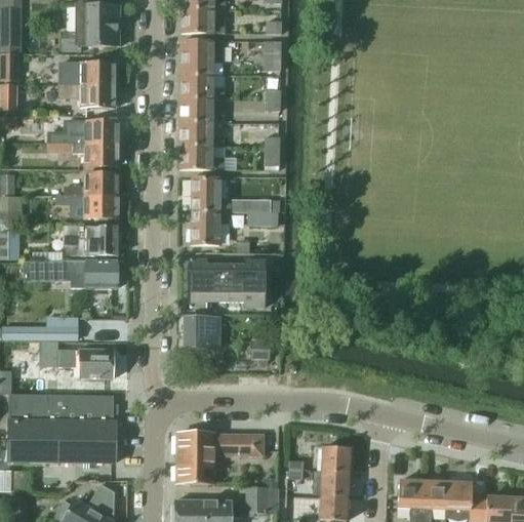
[(0,0),(0,50),(23,51),(22,0),(0,0)]
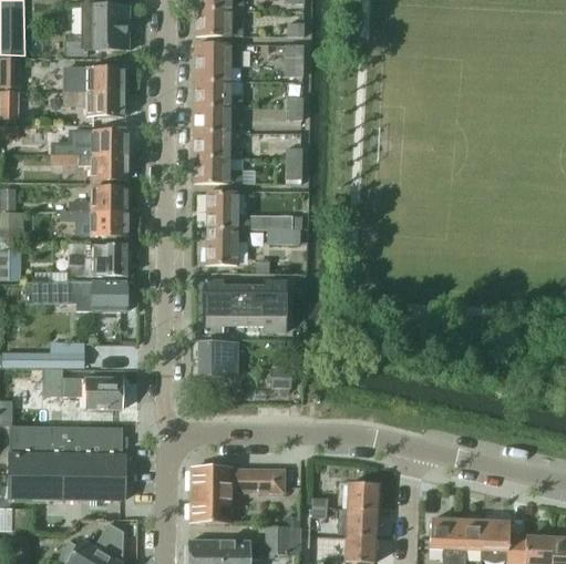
[(196,0),(196,11),(232,11),(232,12),(244,12),(244,0),(196,0)]
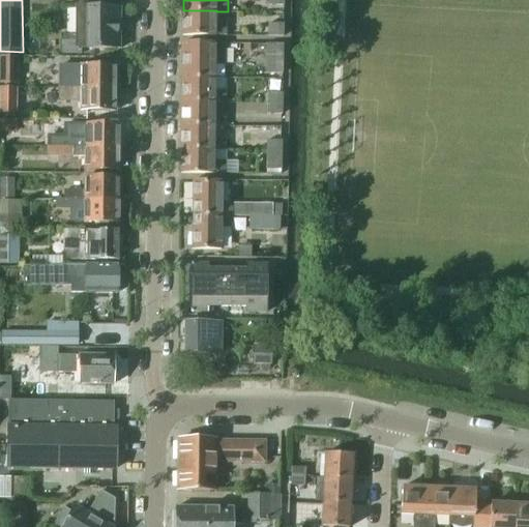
[(120,47),(121,6),(78,5),(78,32),(62,32),(62,46),(120,47)]
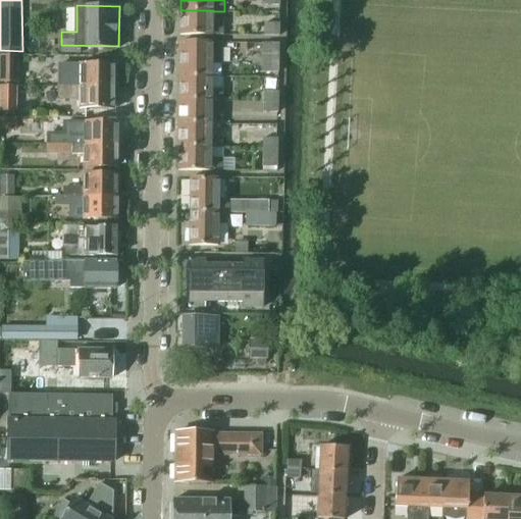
[(223,34),(224,22),(213,22),(213,11),(213,10),(180,10),(180,34),(223,34)]
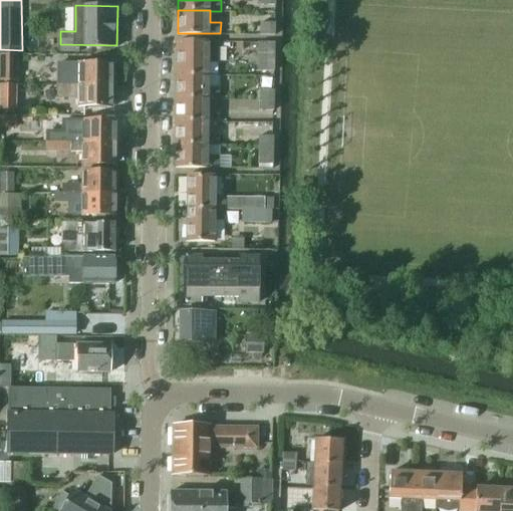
[(275,34),(276,22),(261,22),(261,33),(275,34)]
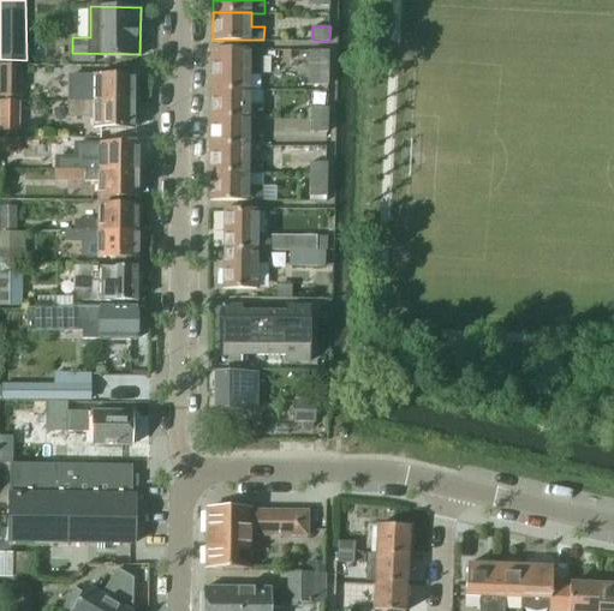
[(328,84),(329,48),(310,48),(310,84),(328,84)]
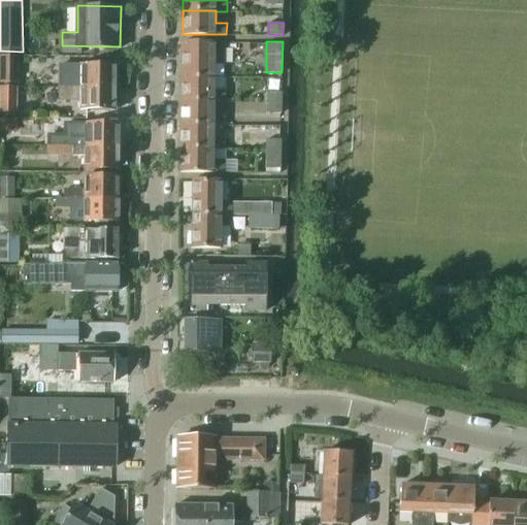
[(225,64),(225,42),(183,42),(182,76),(215,77),(215,64),(225,64)]
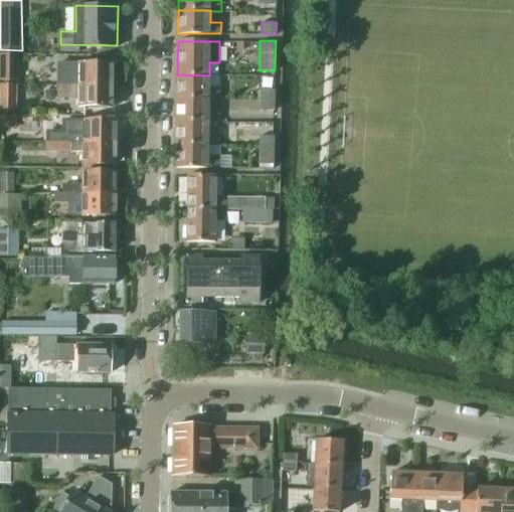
[(19,79),(19,55),(1,54),(1,79),(19,79)]
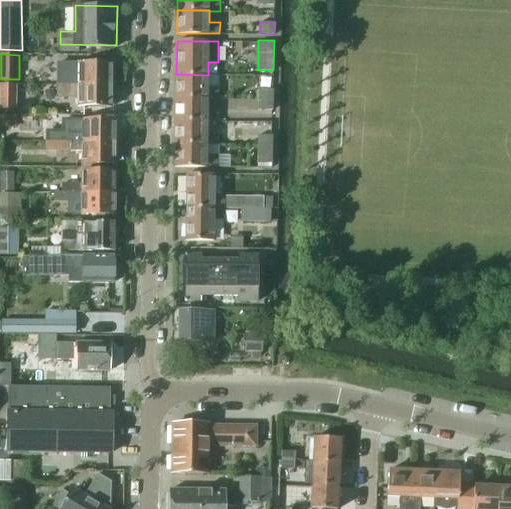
[(112,84),(112,62),(79,62),(79,71),(59,71),(59,83),(112,84)]
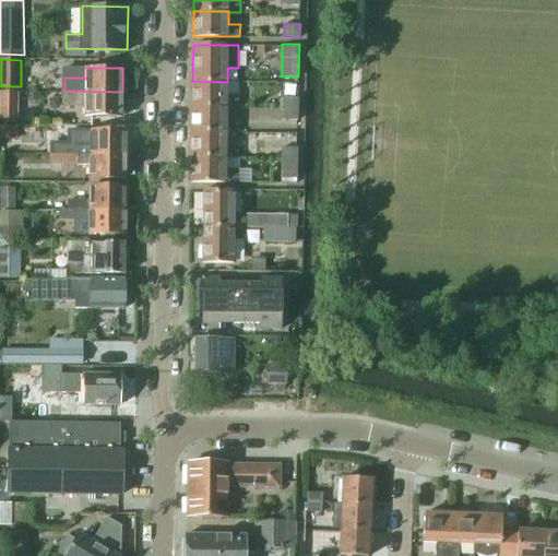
[(227,94),(227,82),(192,81),(192,107),(227,107),(238,107),(238,94),(227,94)]
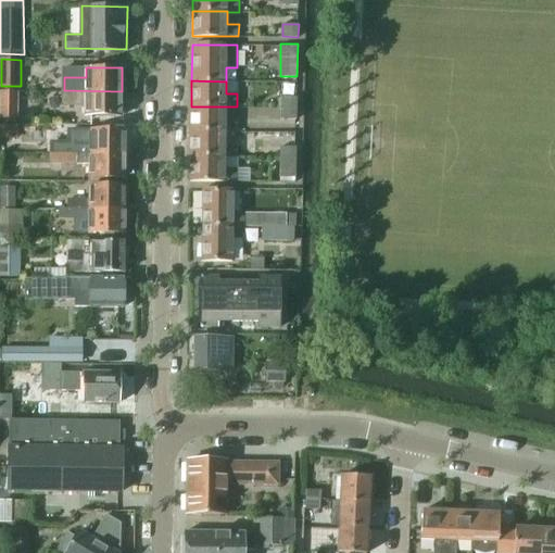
[(122,114),(122,91),(64,90),(64,103),(86,103),(86,114),(122,114)]
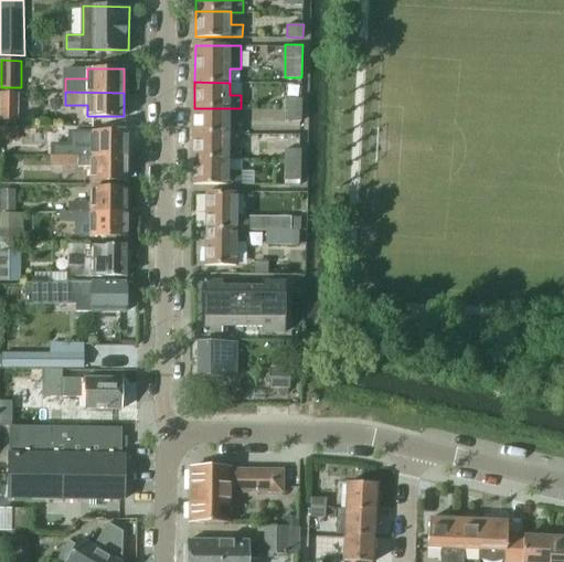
[(19,119),(19,93),(1,93),(1,119),(19,119)]
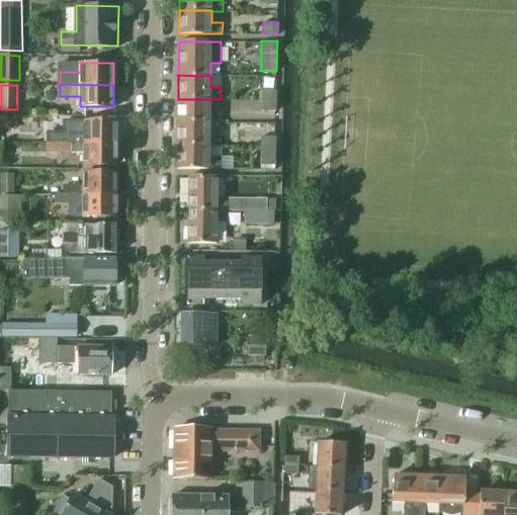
[(276,100),(276,90),(262,90),(262,100),(276,100)]
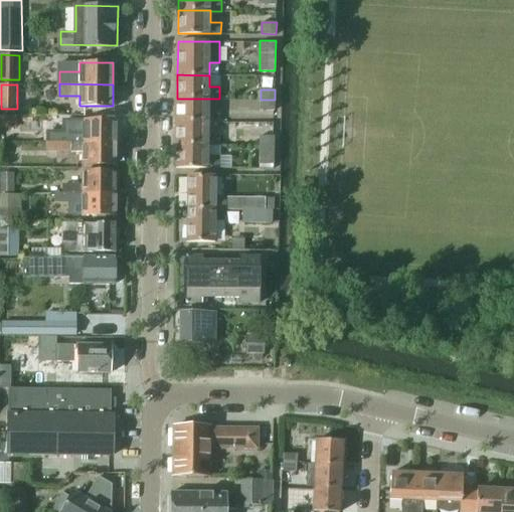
[(219,122),(219,110),(209,110),(209,99),(177,99),(177,121),(208,121),(208,122),(219,122)]
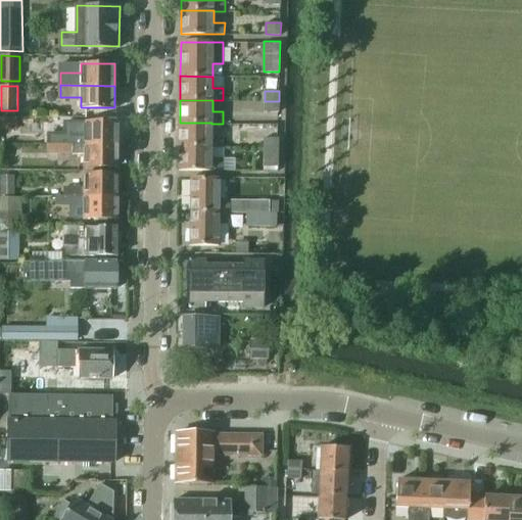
[(279,111),(279,101),(265,101),(265,111),(279,111)]
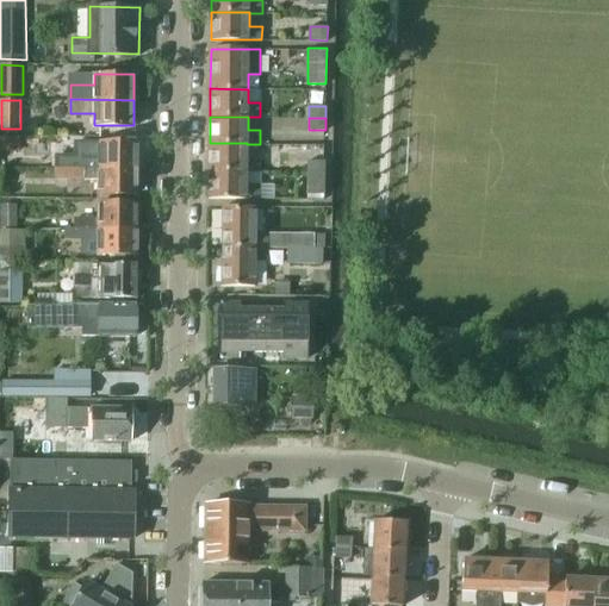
[(19,132),(0,131),(0,148),(19,148),(19,132)]
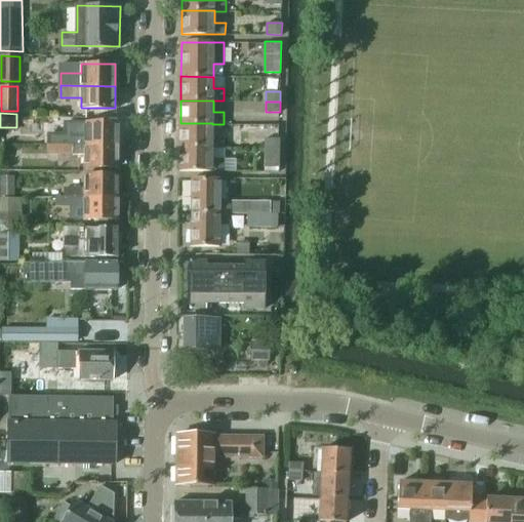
[(118,144),(119,121),(86,121),(86,134),(74,134),(74,135),(53,134),(53,144),(118,144)]
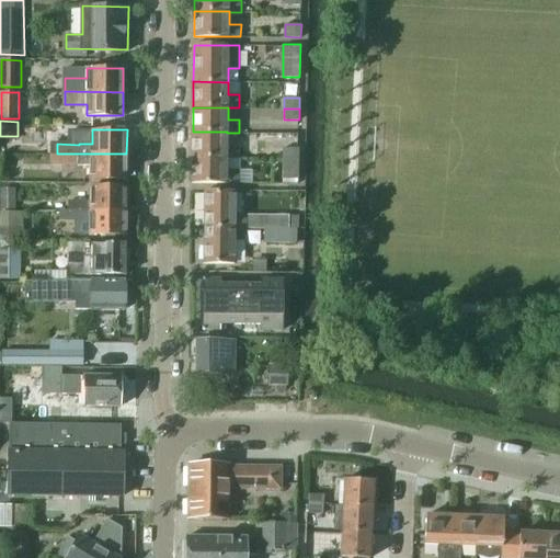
[(239,158),(239,145),(227,145),(227,133),(227,132),(193,132),(193,157),(227,157),(227,158),(239,158)]
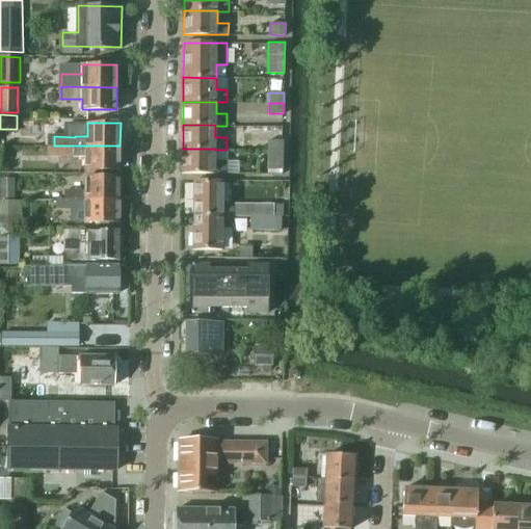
[(283,151),(283,140),(268,140),(268,151),(283,151)]
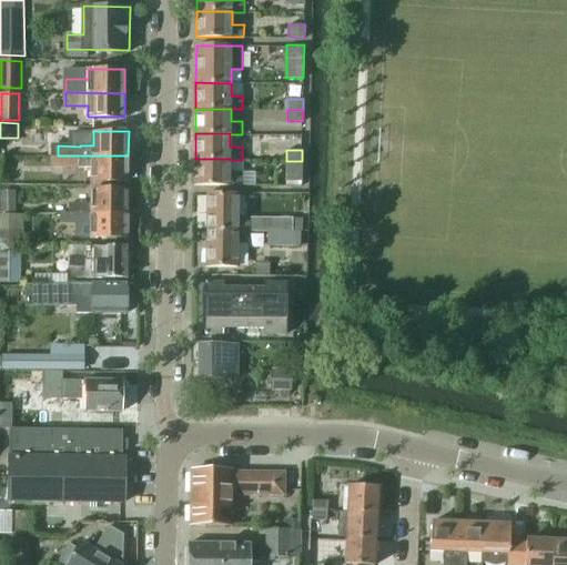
[(128,180),(128,155),(58,155),(58,164),(93,164),(93,180),(128,180)]
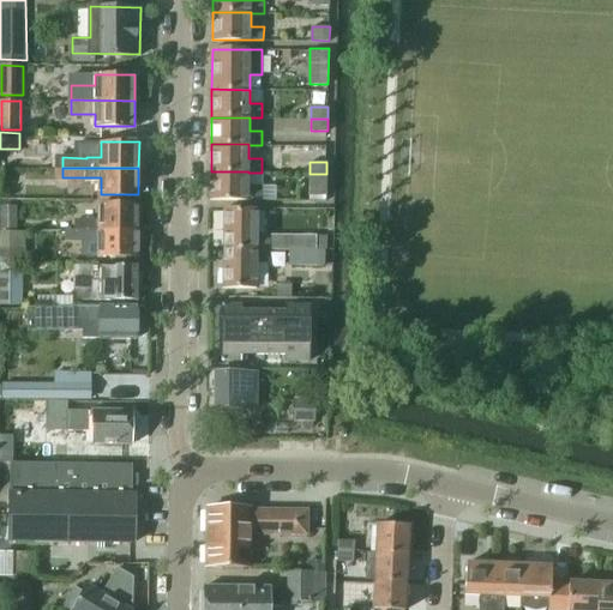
[(248,186),(248,173),(248,171),(211,171),(210,199),(262,200),(262,186),(248,186)]
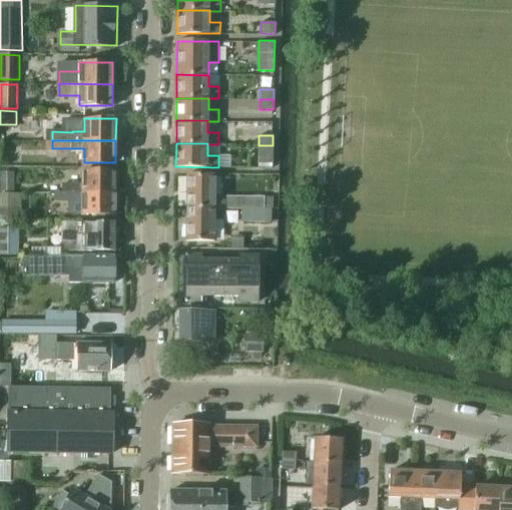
[(273,167),(273,145),(259,145),(259,167),(273,167)]
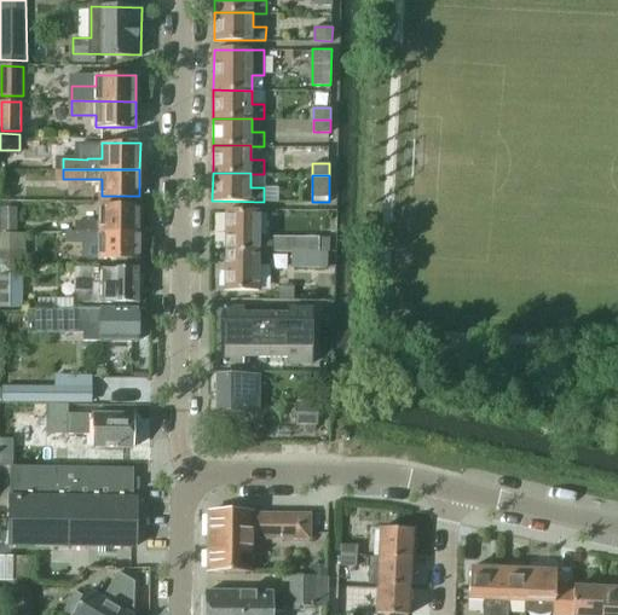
[(139,231),(139,206),(102,204),(100,220),(78,220),(78,231),(139,231)]
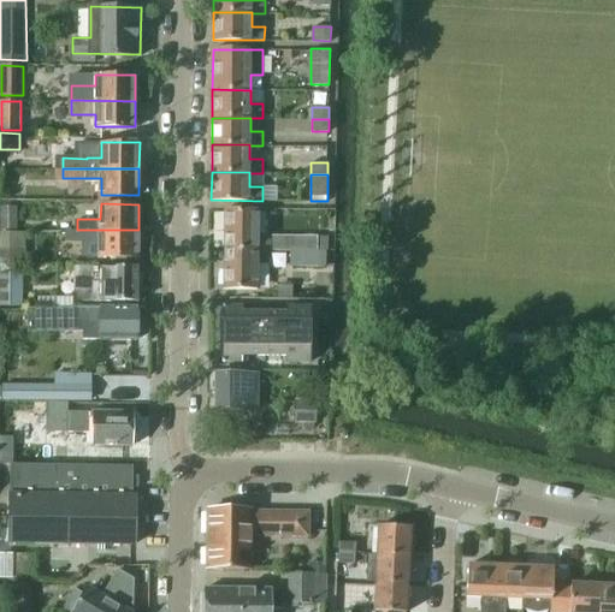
[(18,227),(18,205),(1,205),(1,227),(18,227)]
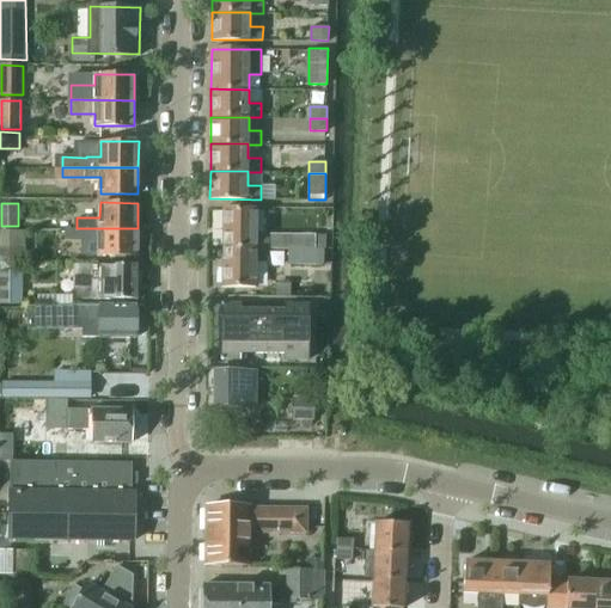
[(316,249),(316,234),(257,234),(257,209),(224,208),(222,247),(269,249),(316,249)]
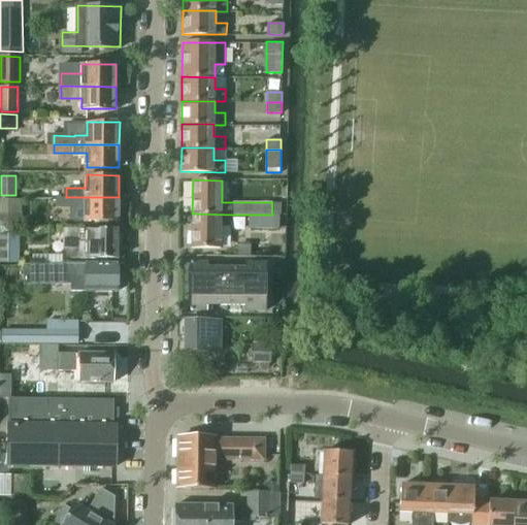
[(22,212),(22,206),(22,197),(0,196),(0,201),(0,220),(22,221),(22,212)]
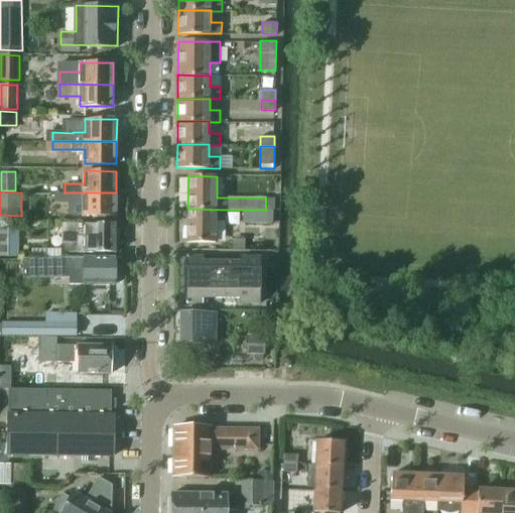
[(115,214),(116,193),(65,193),(55,193),(55,202),(69,202),(69,214),(115,214)]
